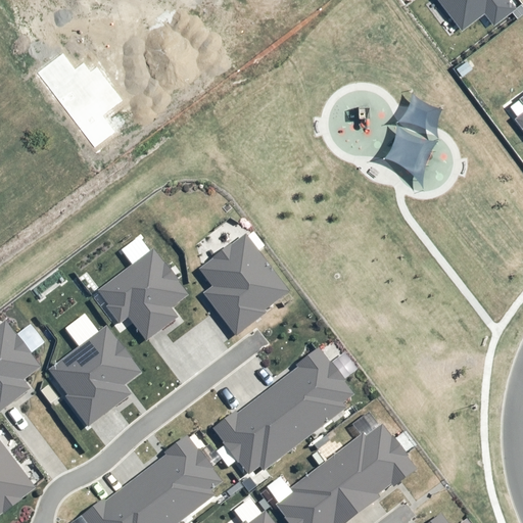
[(516,9),(509,0),(438,0),(461,30),(482,14),(492,27),(516,9)]
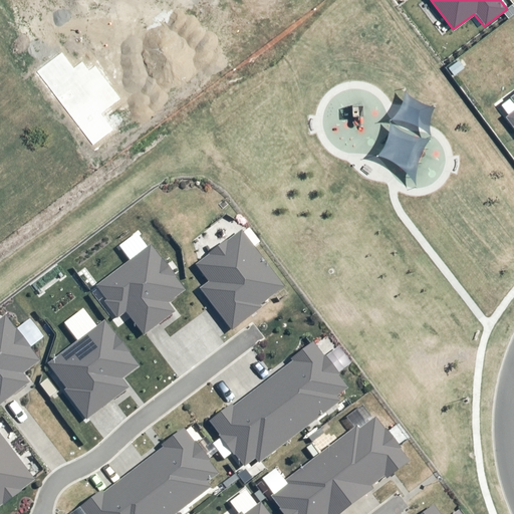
[(513,94),(510,98),(513,101),(513,109),(505,117),(513,130),(513,94)]
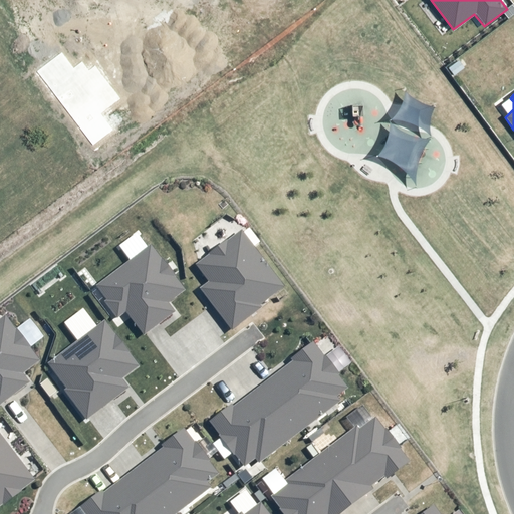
[(208,281),(199,288),(233,330),(263,306),(261,303),(285,285),(241,228),(194,264),(208,281)]
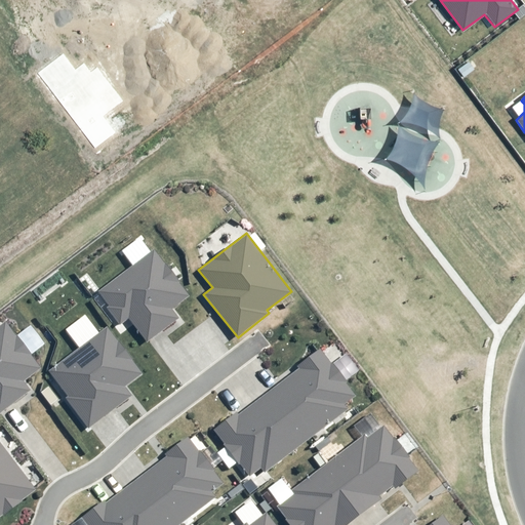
[(171,308),(189,295),(154,249),(97,291),(122,324),(129,319),(148,344),(179,319),(171,308)]
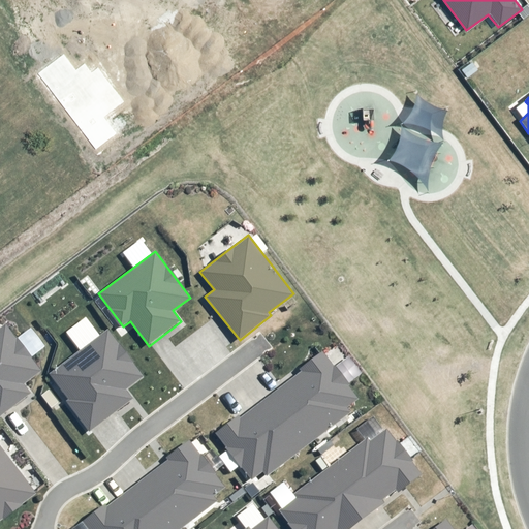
[(0,415),(31,393),(25,383),(41,371),(5,324),(0,328),(0,415)]
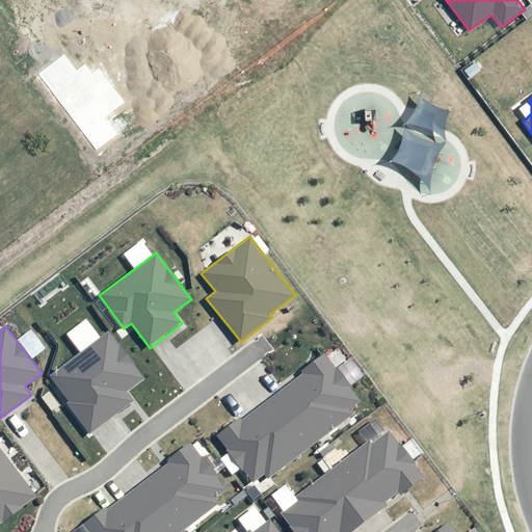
[(67,403),(89,433),(133,400),(127,392),(143,378),(107,331),(50,374),(71,400),(67,403)]
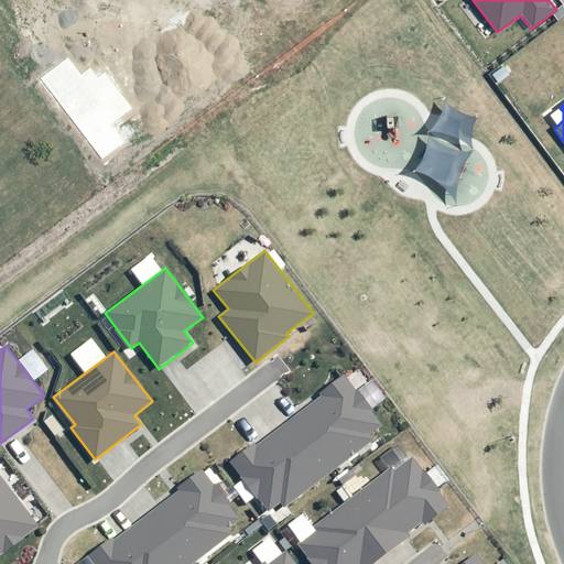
[(230,463),(273,514),(384,427),(342,377),(230,463)]
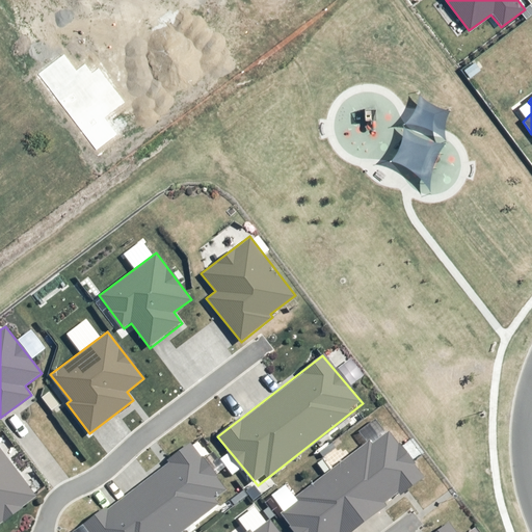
[(280,513),(295,531),(357,531),(425,480),(386,431),(280,513)]
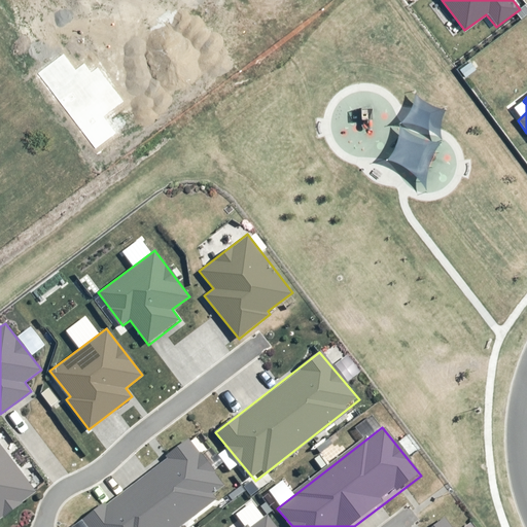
[(84,519),(91,526),(175,526),(229,486),(188,437),(84,519)]
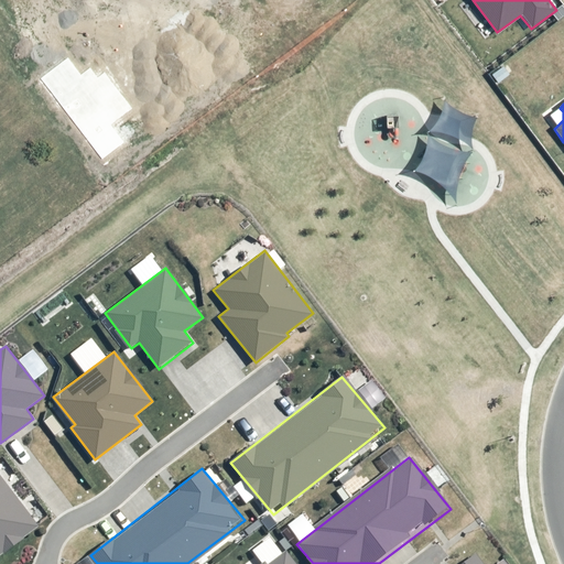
[(0,555),(40,525),(0,475),(0,555)]
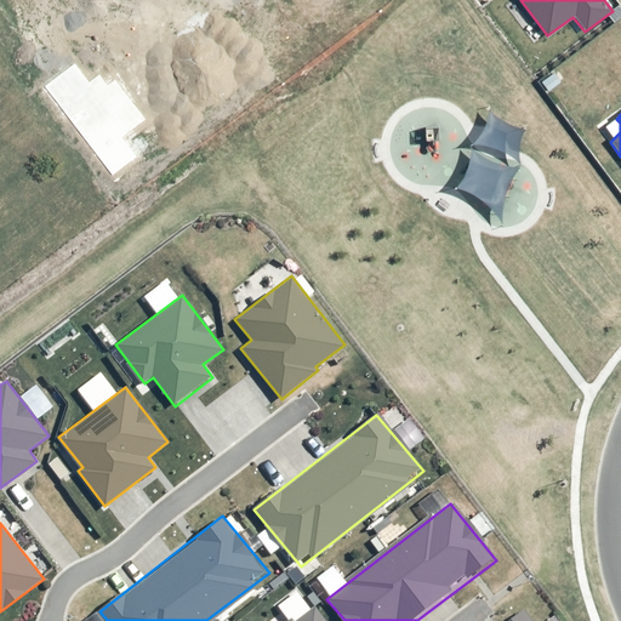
[(328,620),(317,605),(295,620),(294,620),(292,619),(290,620),(328,620)]
